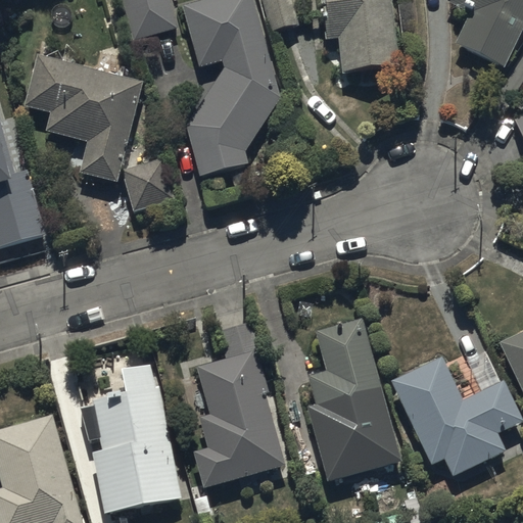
[(169,0),(123,0),(134,40),(177,29),(169,0)]
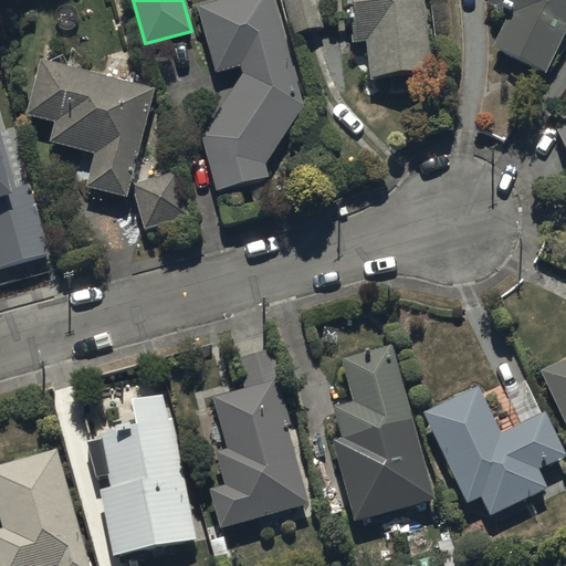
[(271,0),(219,0),(198,6),(213,72),(241,65),(243,75),(201,133),(216,187),(268,173),(265,163),(300,104),(271,0)]
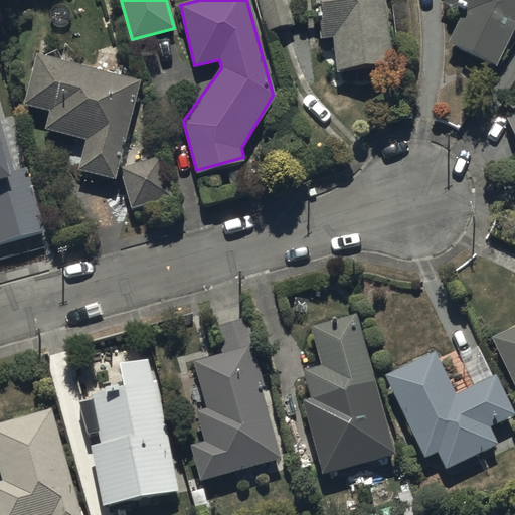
[(286,0),(258,0),(266,29),(292,22),(286,0)]
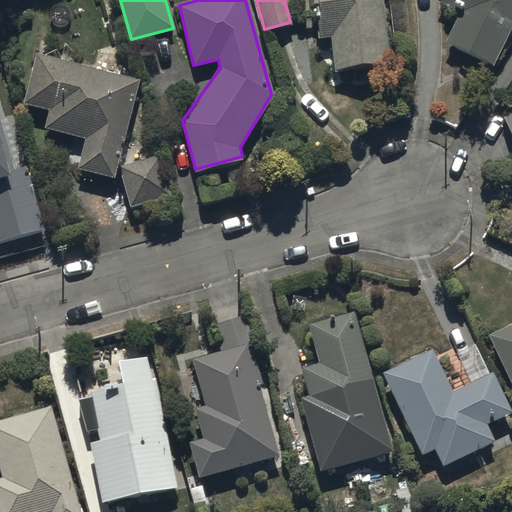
[(314,0),(318,41),(330,40),(333,69),(387,65),(381,0),(314,0)]
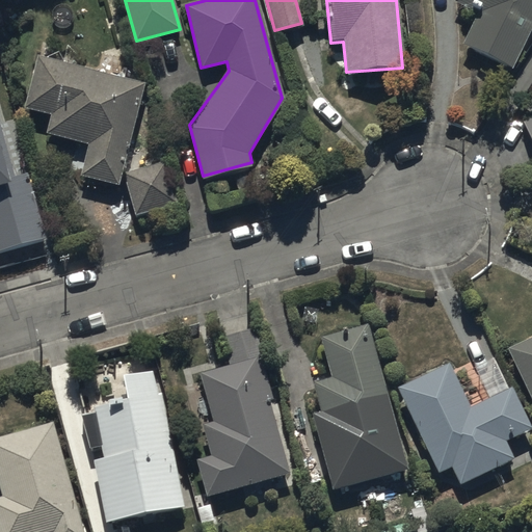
[(461,42),(512,67),(531,25),(531,0),(453,0),(476,11),(461,42)]
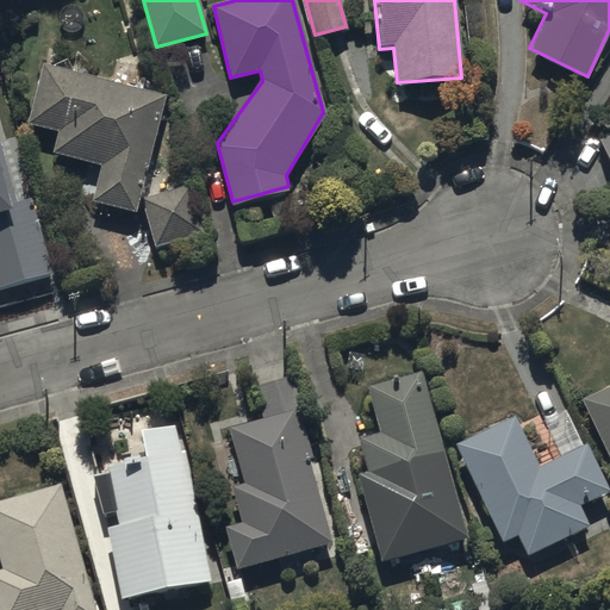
[(138,211),(167,93),(44,63),(30,123),(58,130),(54,151),(103,163),(94,200),(138,211)]
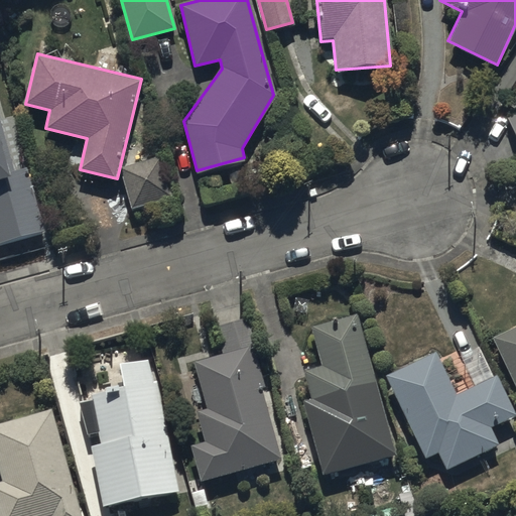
[(515,139),(515,111),(506,116),(515,139)]
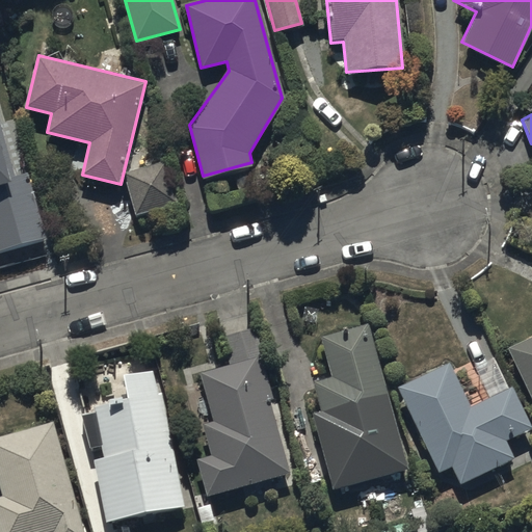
[(0,255),(48,242),(29,173),(15,177),(0,125),(0,255)]
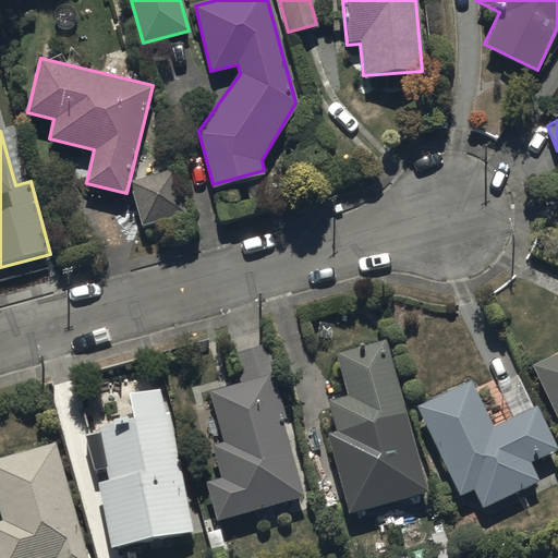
[(176,169),(131,180),(143,225),(186,213),(176,169)]
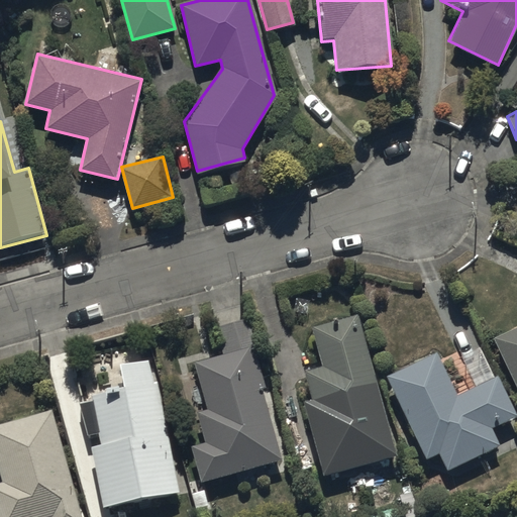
[(396,454),(356,313),(312,325),(323,365),(304,370),(312,399),(304,401),(324,475),(396,454)]
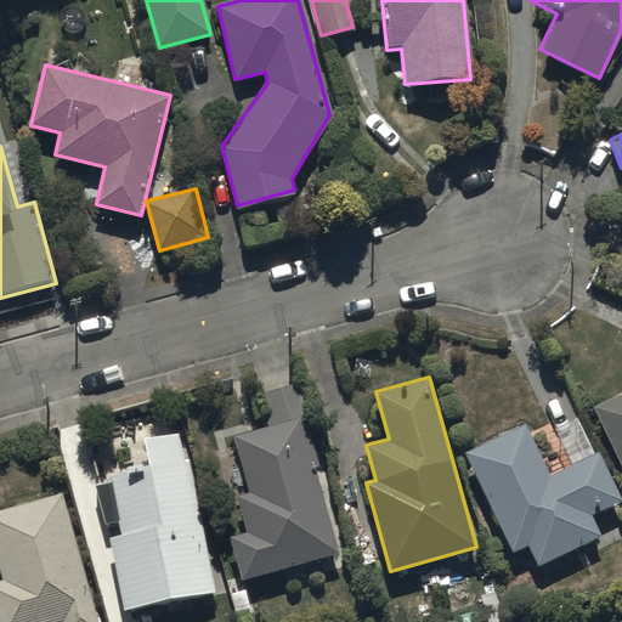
[(340,552),(306,423),(312,420),(303,384),(260,395),(267,425),(233,435),(248,492),(242,493),(250,529),(232,533),(243,577),(340,552)]
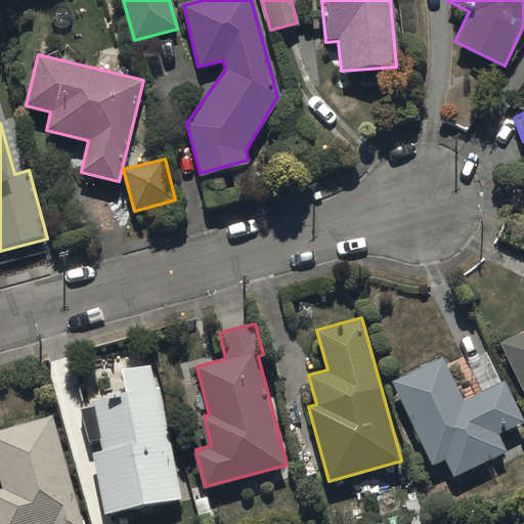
[(523,333),(499,346),(523,397),(523,333)]
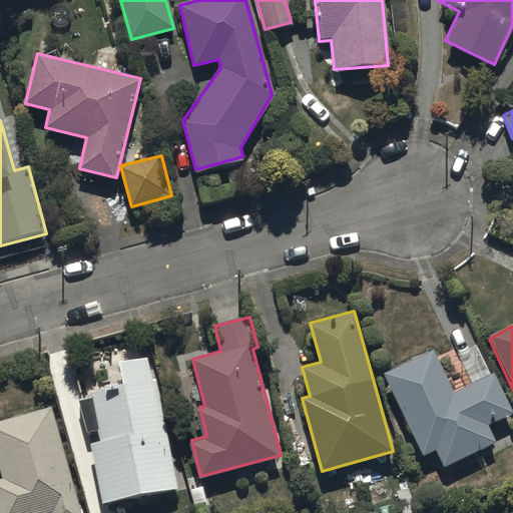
[(434,350),(384,373),(422,454),(434,448),(442,466),(495,441),(487,424),(512,413),(493,373),(452,392),(434,350)]
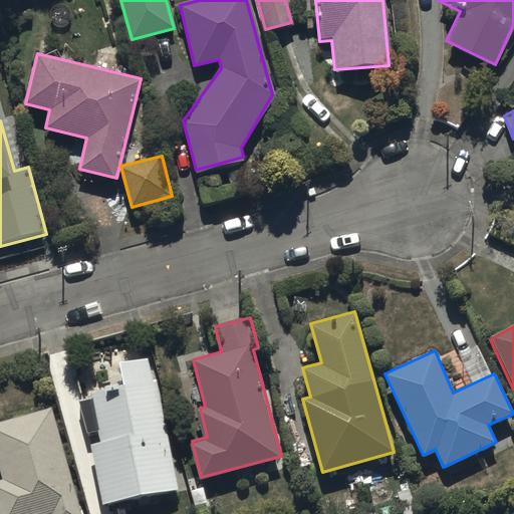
[(91,443),(104,503),(178,488),(156,378),(153,379),(148,357),(120,362),(124,381),(92,389),(94,397),(79,400),(85,433),(99,430),(101,441),(91,443)]
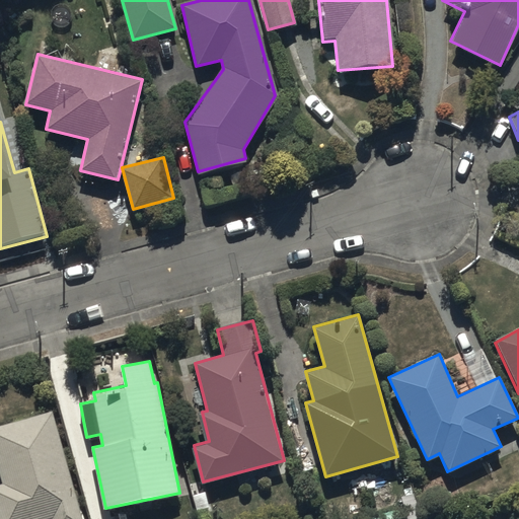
[(83,518),(52,411),(0,425),(0,469),(3,482),(0,483),(0,518),(83,518)]
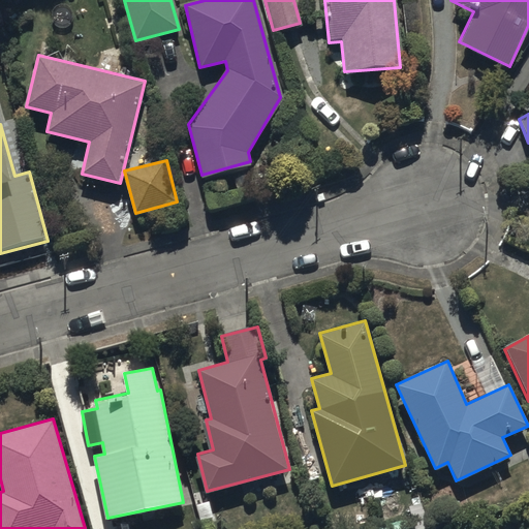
All buildings are outlined.
